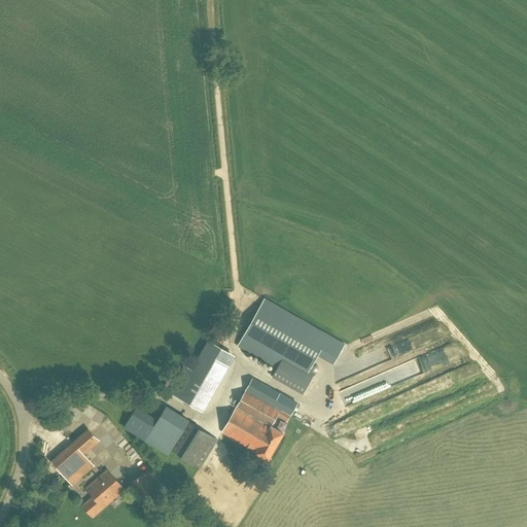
[(334,364),(345,344),(328,336),(264,299),(237,346),(277,369),(272,377),(303,394),(315,373),(309,370),(317,355),(334,364)]
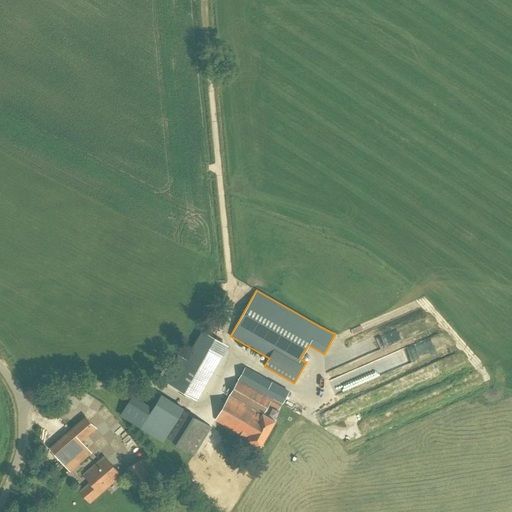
[(197,400),(228,345),(202,330),(186,359),(178,355),(163,381),(197,400)]
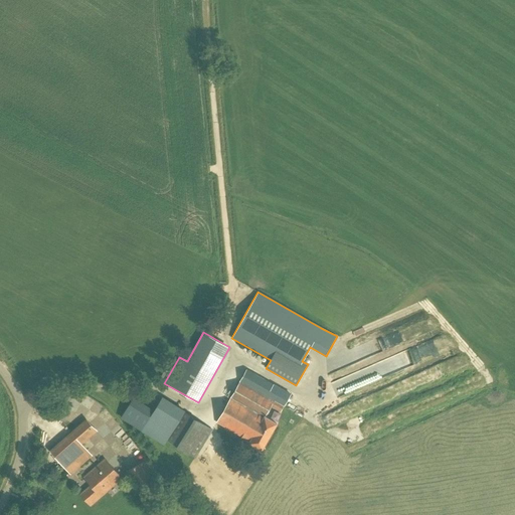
[(281,412),(291,394),(246,369),(216,422),(241,438),(240,439),(248,444),(262,451),(277,423),(265,417),(271,406),(281,412)]
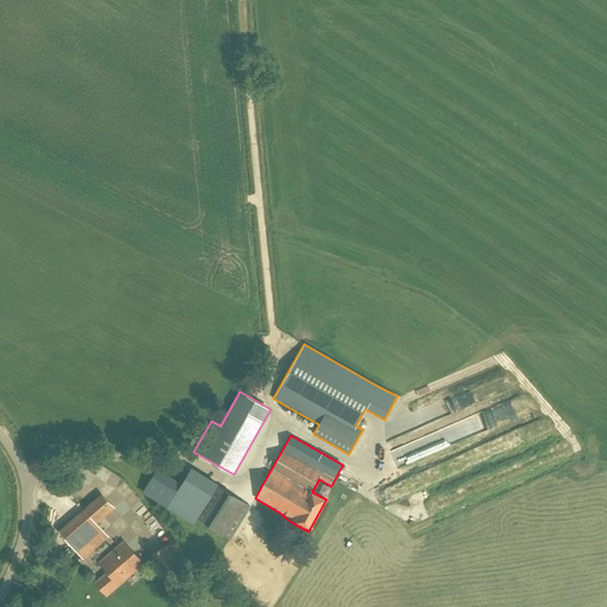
[(567,440),(569,448),(562,449),(566,459),(586,452),(580,435),(567,440)]
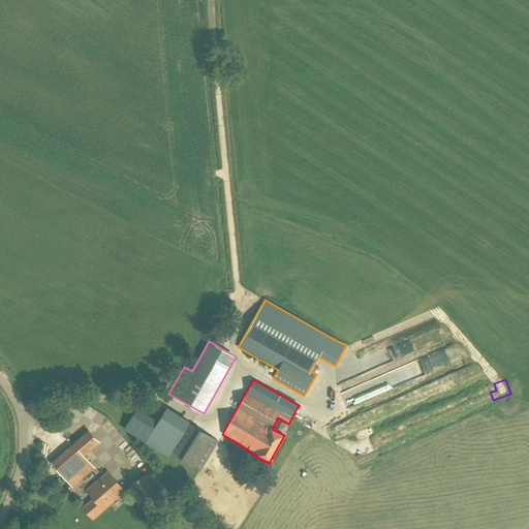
[(390,402),(383,405),(387,414),(394,410),(390,402)]
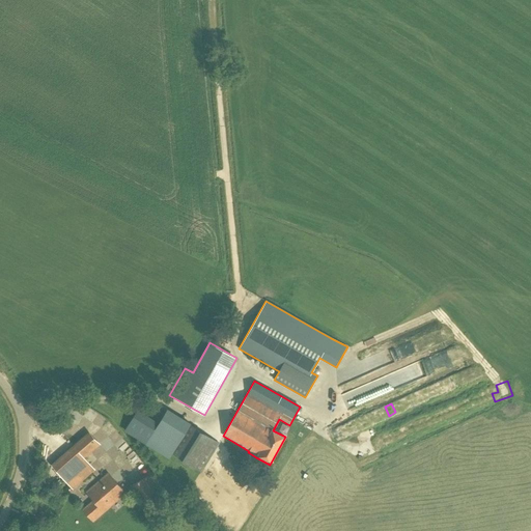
[(137,410),(123,430),(146,445),(168,457),(171,453),(201,472),(219,443),(166,411),(159,423),(137,410)]
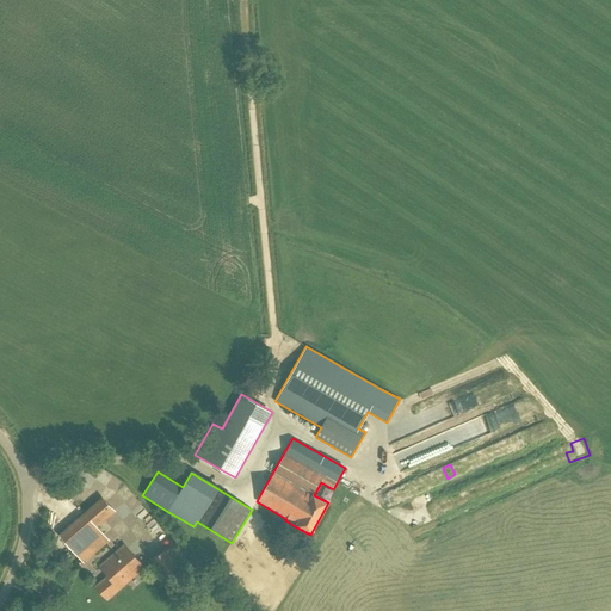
[(82,487),(78,497),(87,501),(92,492),(82,487)]
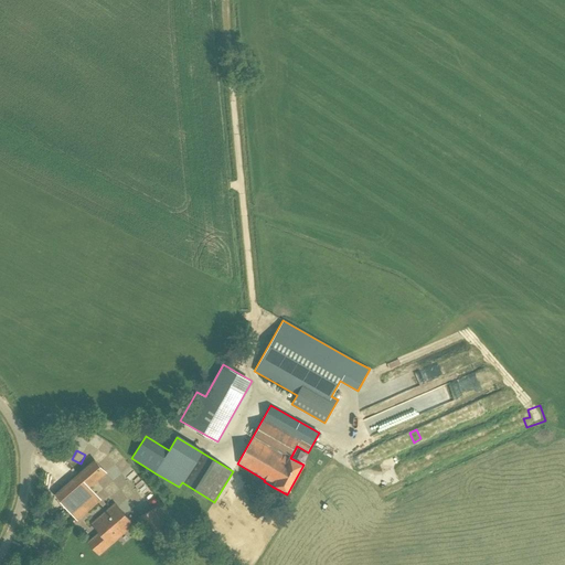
[(77,521),(100,500),(91,488),(107,473),(95,459),(54,493),(77,521)]
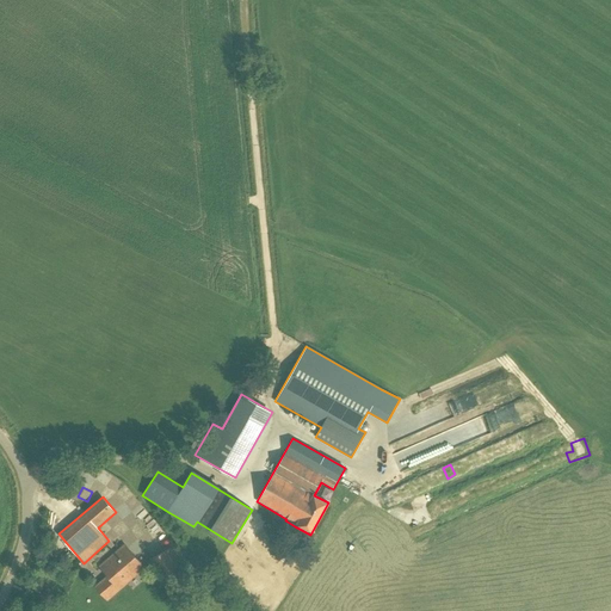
[(106,600),(119,590),(119,588),(143,567),(124,544),(99,566),(106,574),(94,586),(106,600)]
